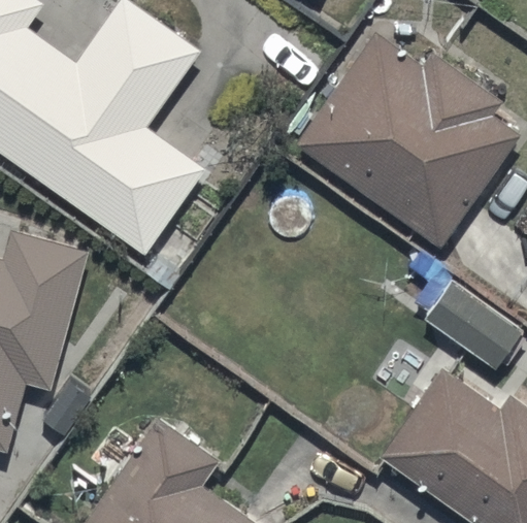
[(0,0),(0,152),(144,255),(205,170),(146,128),(201,52),(128,0),(121,0),(75,64),(26,28),(42,5),(34,0),(0,0)]
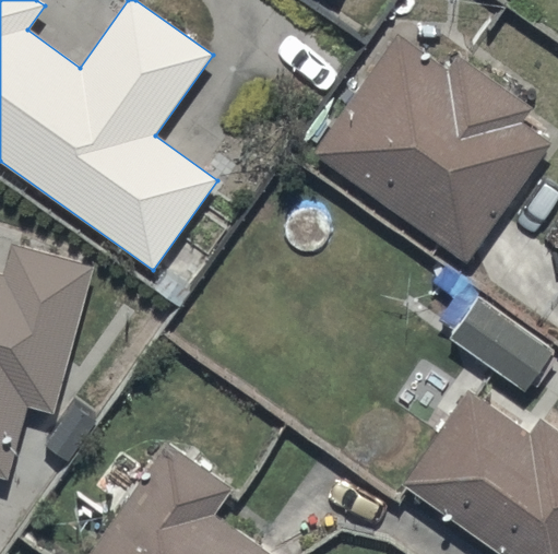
[(526,109),(463,66),(454,79),(401,43),(324,154),(474,256),(550,144),(518,122),(526,109)]
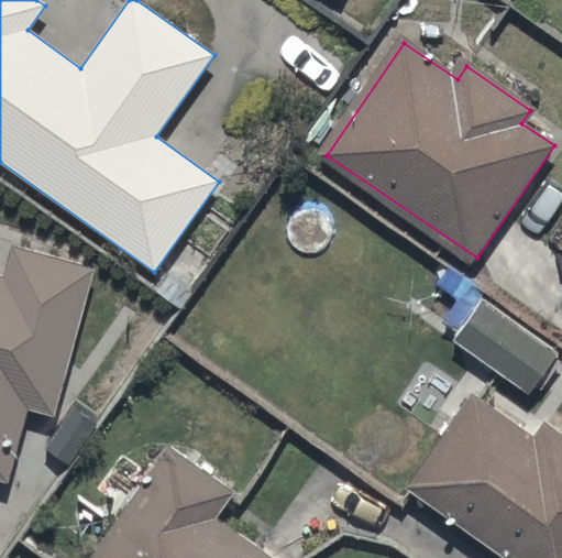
[(0,482),(10,485),(30,412),(54,419),(95,269),(11,245),(3,277),(0,276),(0,482)]
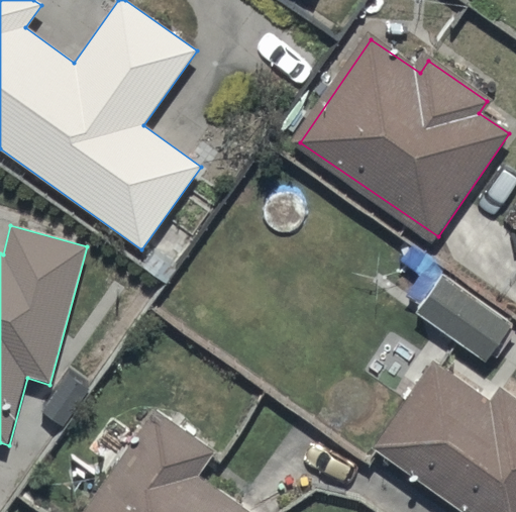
[(513,331),(446,284),(422,317),(489,365),(513,331)]
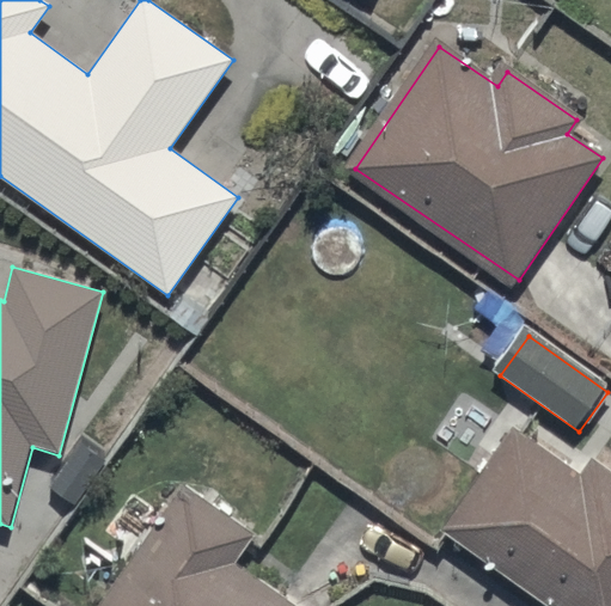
[(523,445),(460,531),(567,605),(610,605),(610,470),(609,469),(591,493),(523,445)]
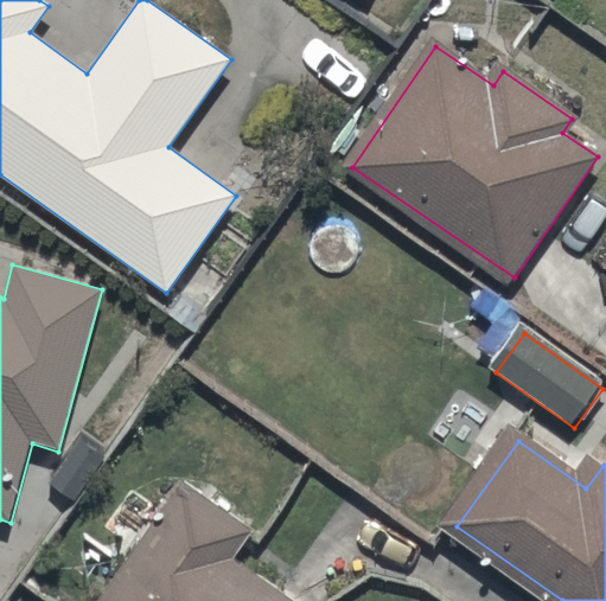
[(250,534),(187,490),(109,600),(291,600),(231,561),(250,534)]
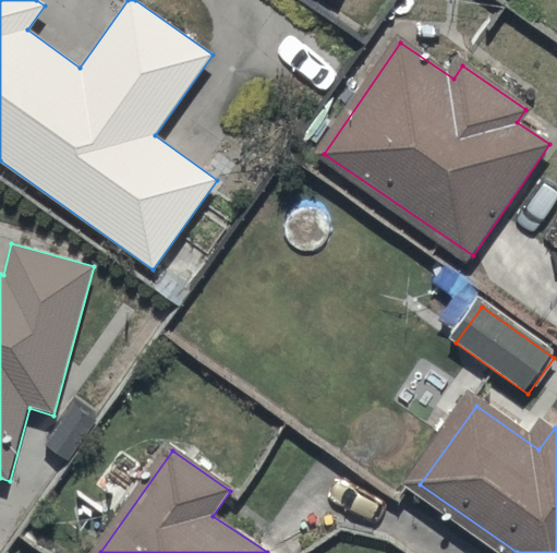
All buildings are outlined.
